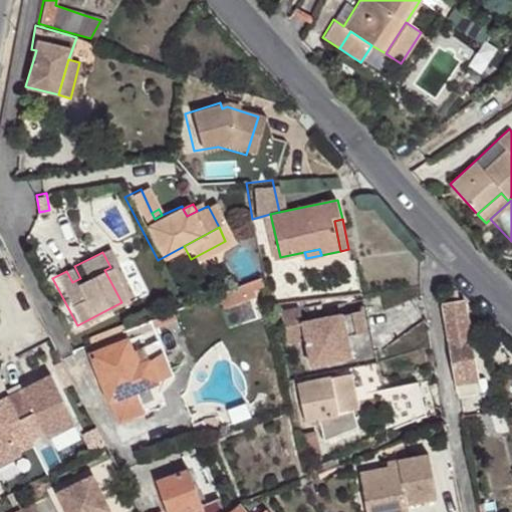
[(126,299),(110,267),(104,270),(121,302),(126,299)]
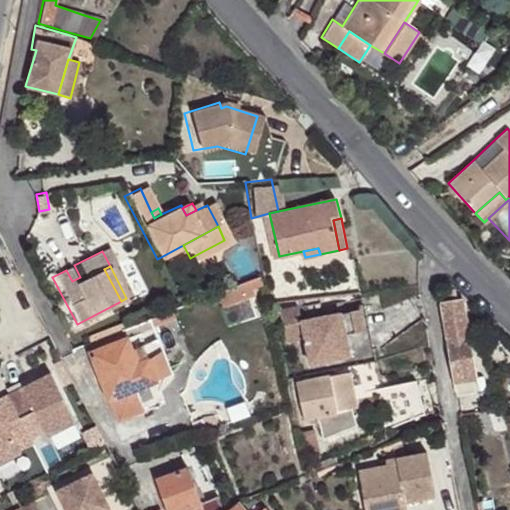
[(254,272),(235,281),(217,289),(223,301),(252,289),(249,284),(258,280),(254,272)]
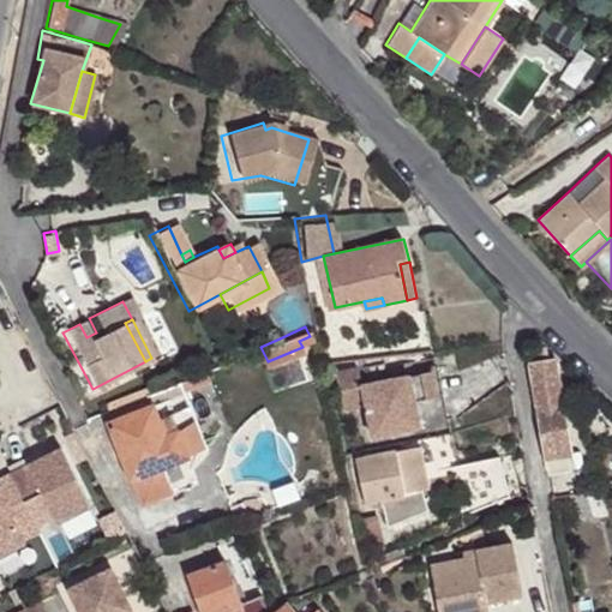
[(552,357),(527,360),(544,457),(569,453),(569,445),(556,375),(553,375),(552,357)]
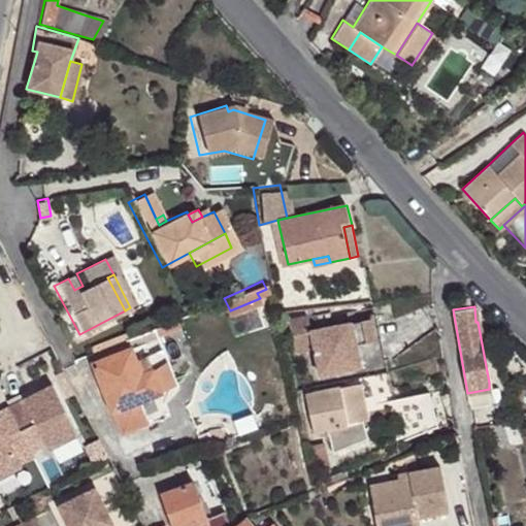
[(372,318),(367,319),(377,361),(384,359),(372,318)]
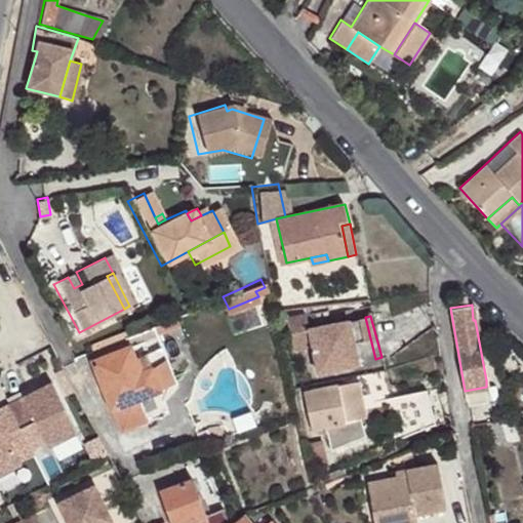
[(375,359),(365,317),(309,331),(319,373),(375,359)]
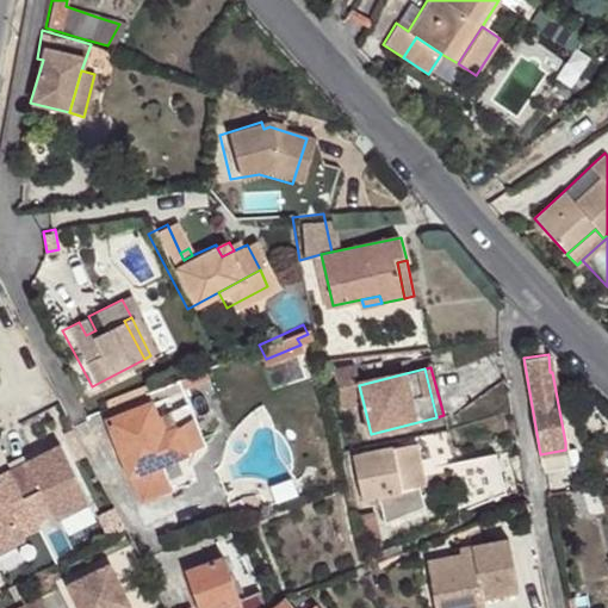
[(107,420),(106,420),(137,501),(194,479),(184,453),(174,428),(161,433),(155,417),(149,403),(142,405),(140,399),(105,413),(107,420)]
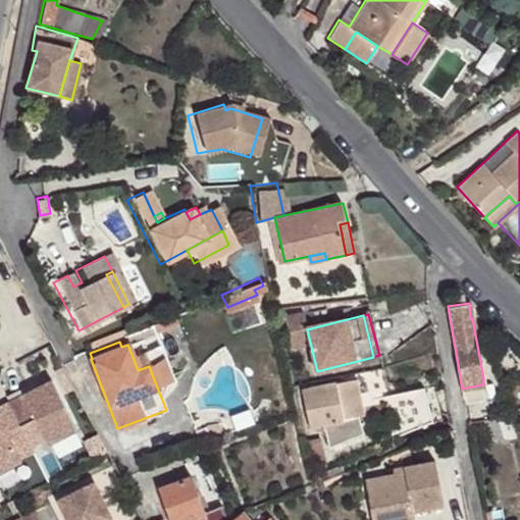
[(138,370),(149,366),(157,387),(173,381),(160,347),(144,353),(133,357),(138,370)]
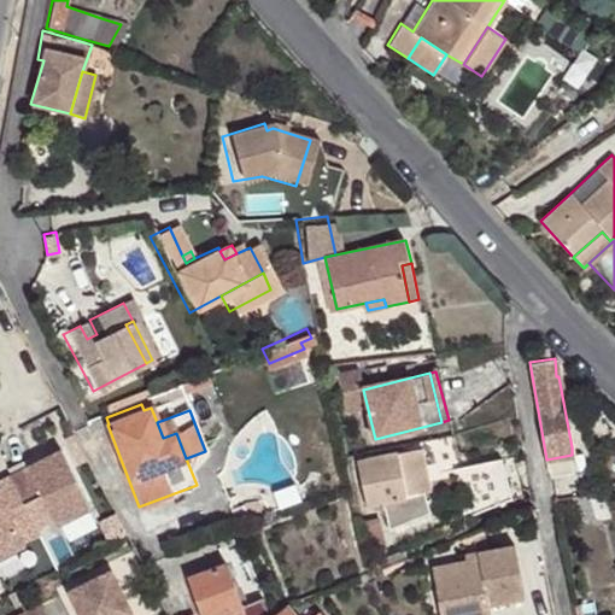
[(572,455),(546,460),(549,473),(575,467),(577,467),(581,462),(581,457),(580,446),(572,447),(572,455)]
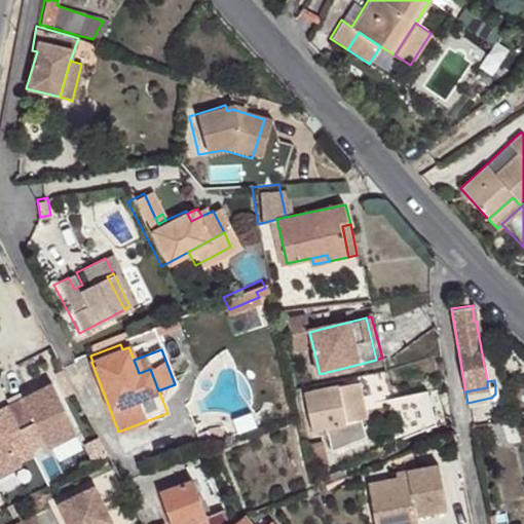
[(353,420),(362,418),(366,417),(359,381),(336,386),(344,422),(353,420)]
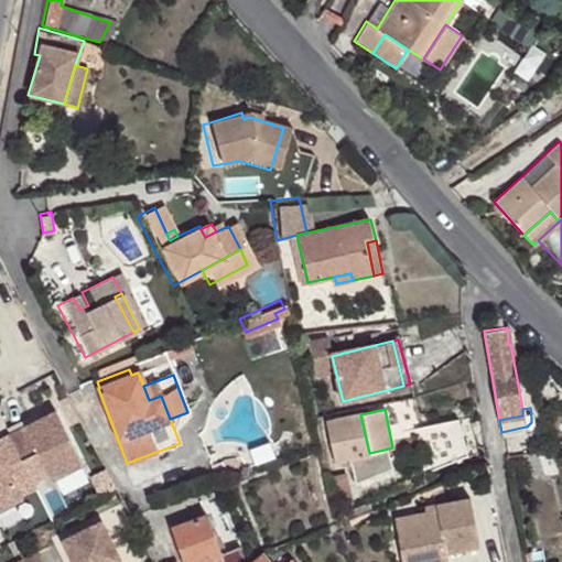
[(8,434),(31,483),(77,460),(54,411),(8,434)]
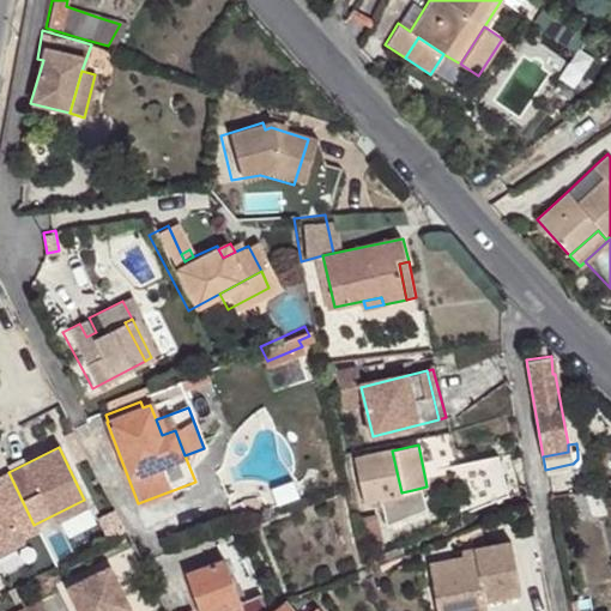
[(496,449),(452,460),(460,497),(504,487),(496,449)]
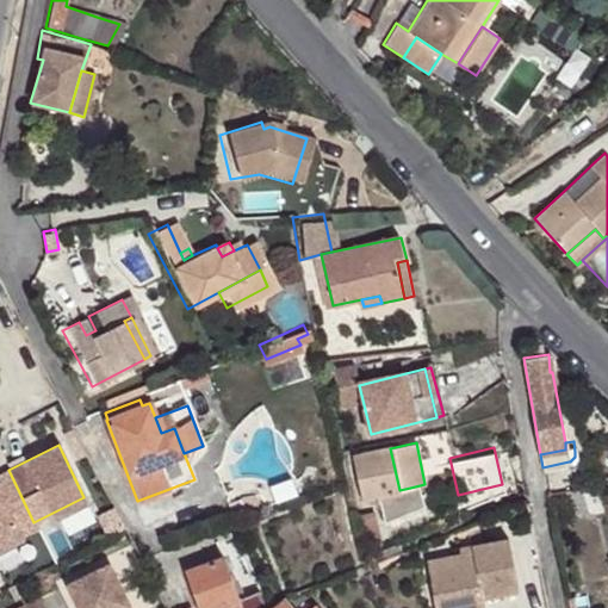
[(399,490),(390,448),(352,456),(361,500),(377,496),(384,523),(425,507),(420,485),(410,488),(399,490)]
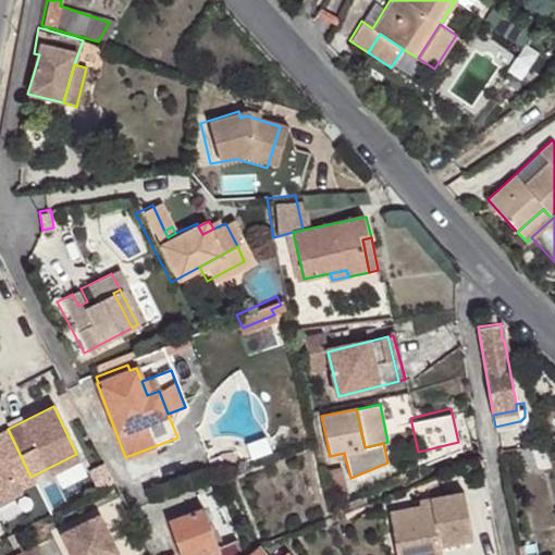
[(31,477),(8,429),(0,432),(0,501),(19,492),(17,490),(34,482),(31,477)]
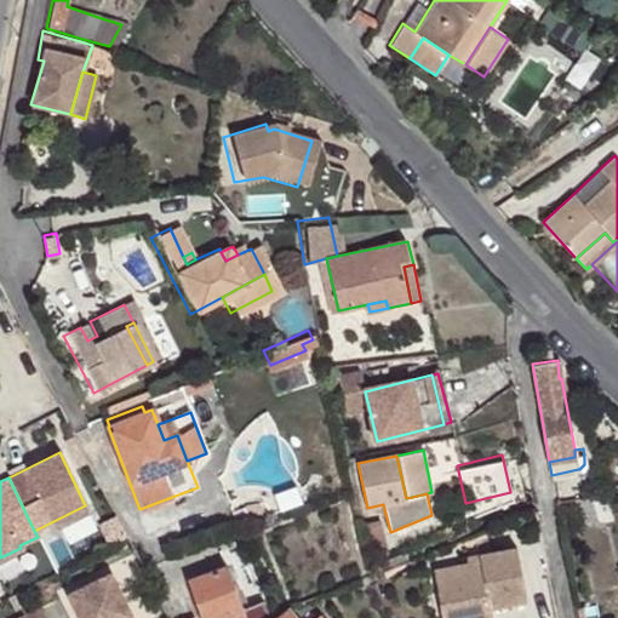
[(611,497),(601,497),(606,508),(614,507),(612,501),(611,497)]
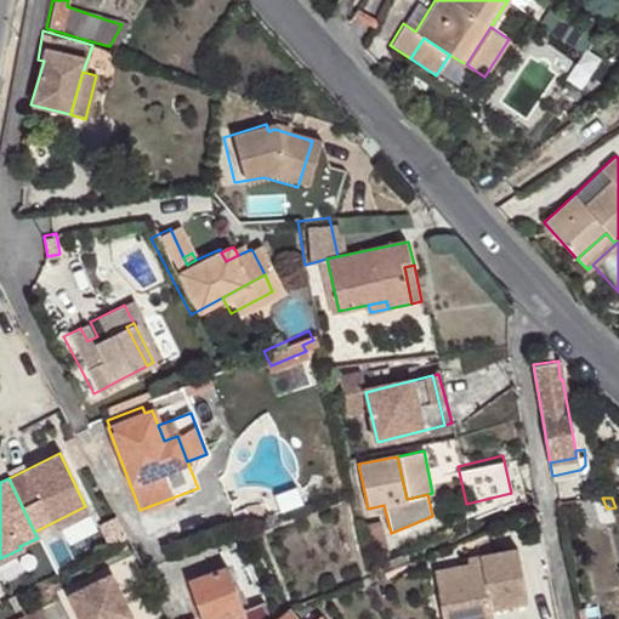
[(375,534),(367,537),(370,554),(379,552),(375,534)]
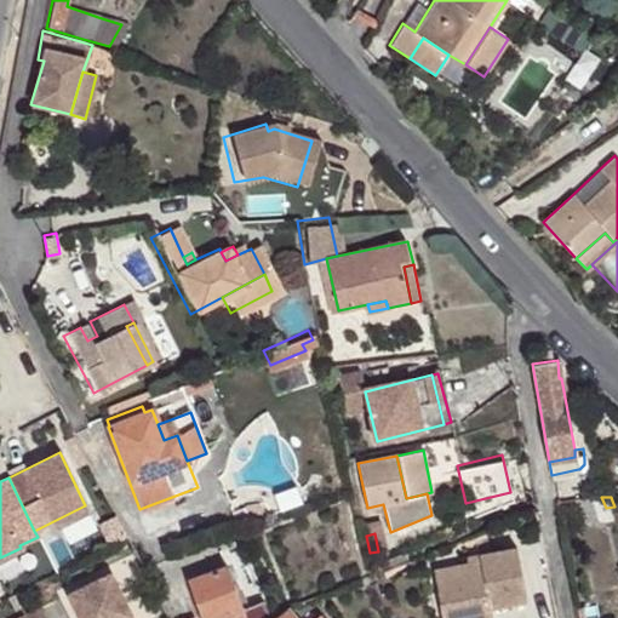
[(464,562),(430,568),(440,617),(490,617),(488,606),(526,599),(515,545),(476,554),(478,560),(464,562)]
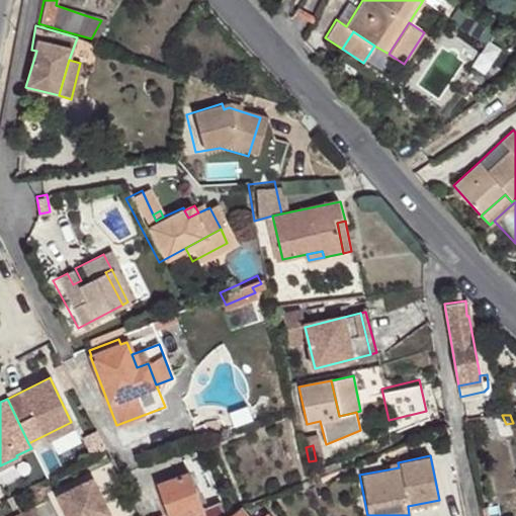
[(226,515),(219,515),(224,513),(220,500),(201,508),(188,473),(154,485),(165,515),(158,515),(154,515),(266,515),(263,511),(256,515),(243,515),(237,508),(226,515)]
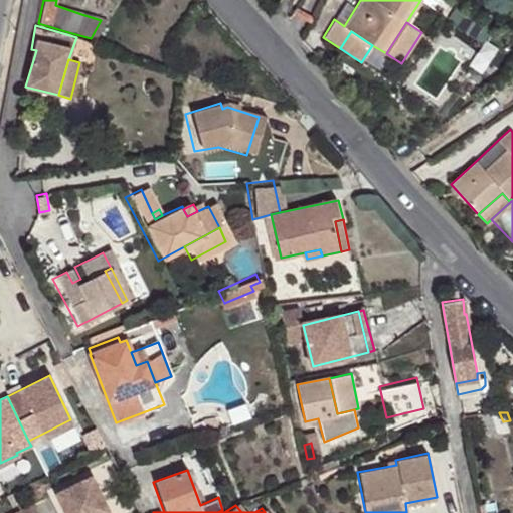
[(91,471),(54,489),(65,512),(97,512),(108,508),(91,471)]
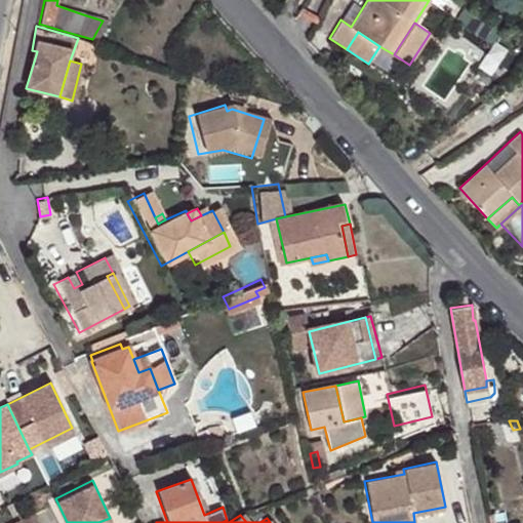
[(39,522),(33,510),(18,517),(22,522),(39,522)]
